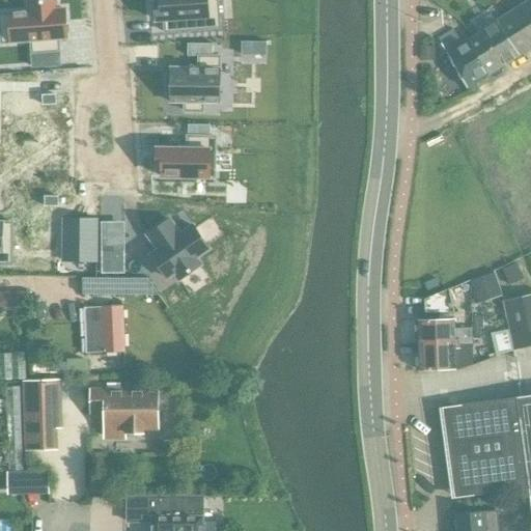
[(29,12),(0,14),(0,27),(1,44),(31,40),(32,53),(59,51),(58,39),(66,38),(64,9),(56,10),(55,0),(50,0),(28,2),(29,12)]
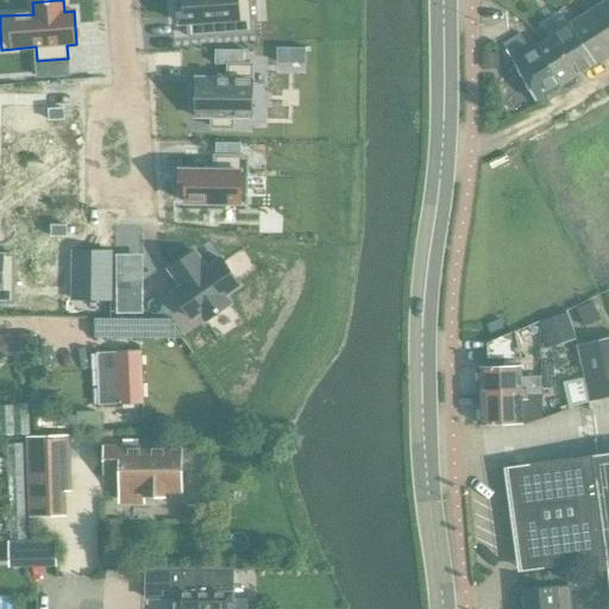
[(183,0),(177,1),(179,24),(188,23),(189,37),(252,32),(249,0),(183,0)]
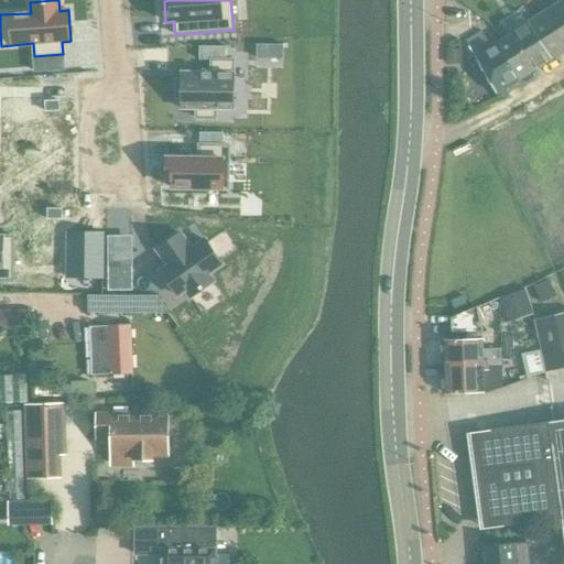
[(563,0),(562,0),(499,40),(510,57),(506,62),(517,79),(524,83),(532,78),(533,69),(563,50),(563,0)]
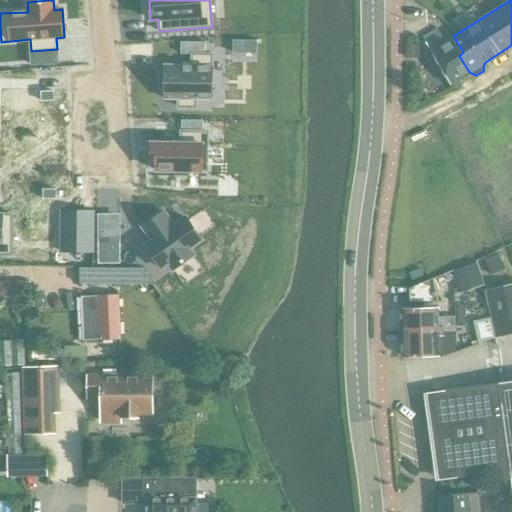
[(449,84),(469,72),(459,56),(463,52),(453,36),(444,41),(436,29),(423,37),(430,50),(430,51),(449,84)]
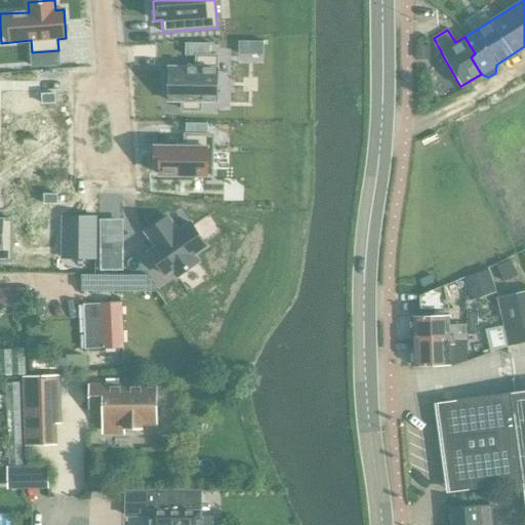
[(164,74),(163,90),(169,90),(169,102),(183,102),(183,110),(200,110),(200,102),(216,102),(217,55),(197,55),(197,68),(169,68),(169,74),(164,74)]
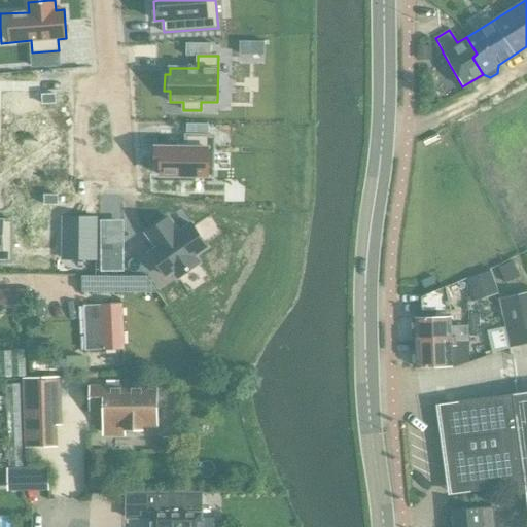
[(186,148),(155,147),(155,168),(161,168),(161,175),(213,176),(213,136),(186,136),(186,148)]
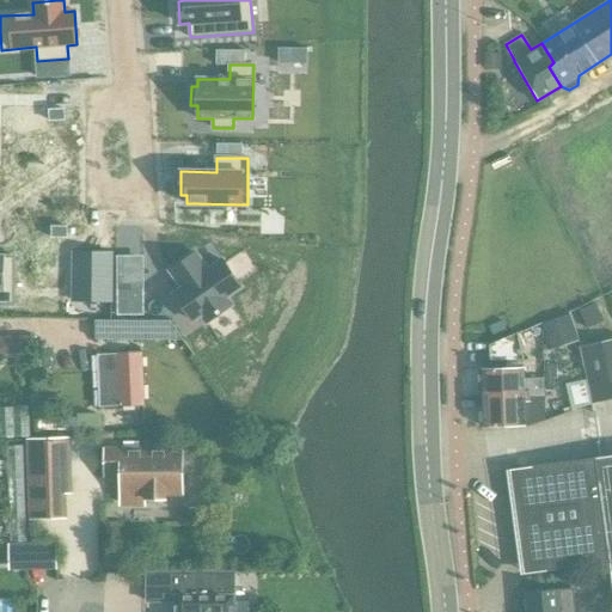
[(196,254),(170,271),(183,291),(176,297),(194,322),(201,316),(206,323),(232,305),(227,298),(240,287),(221,261),(208,270),(196,254)]
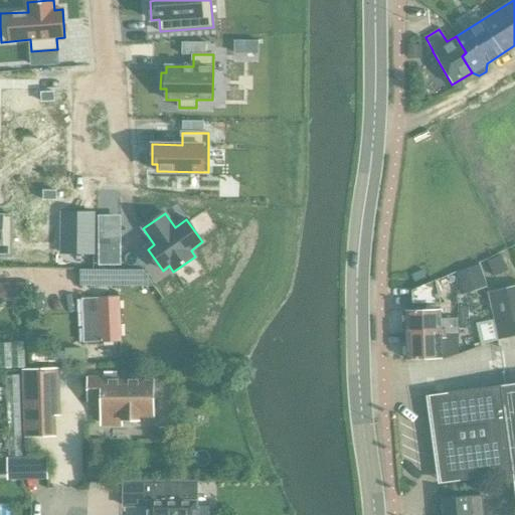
[(82,214),(82,222),(95,223),(95,214),(82,214)]
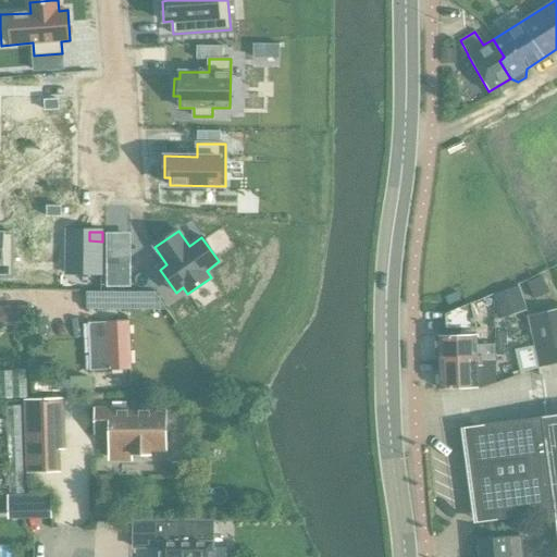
[(0,276),(12,277),(13,234),(0,233),(0,276)]
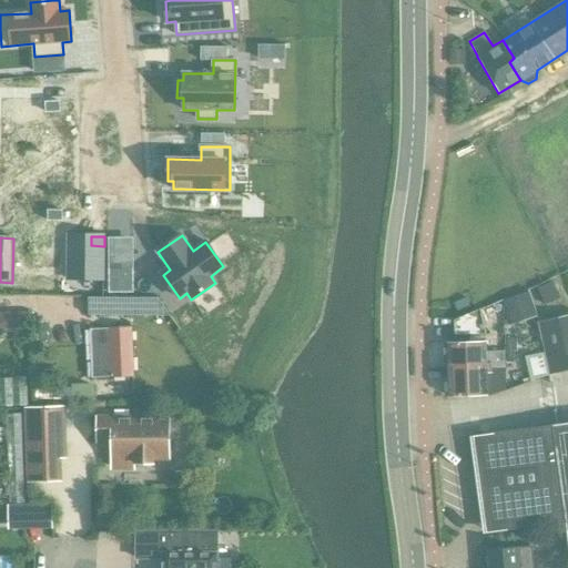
[(119,279),(110,279),(110,292),(119,292),(119,279)]
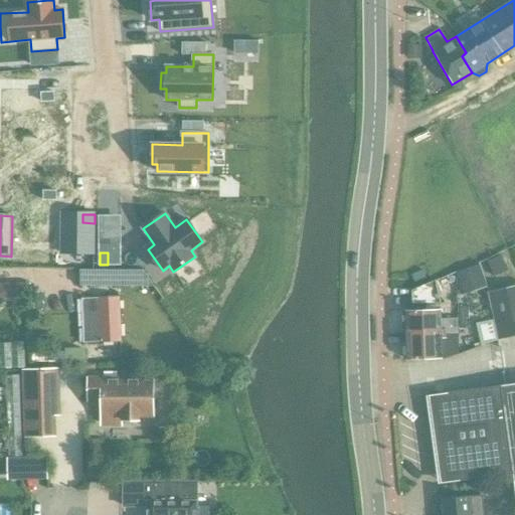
[(501,254),(487,262),(494,278),(508,271),(501,254)]
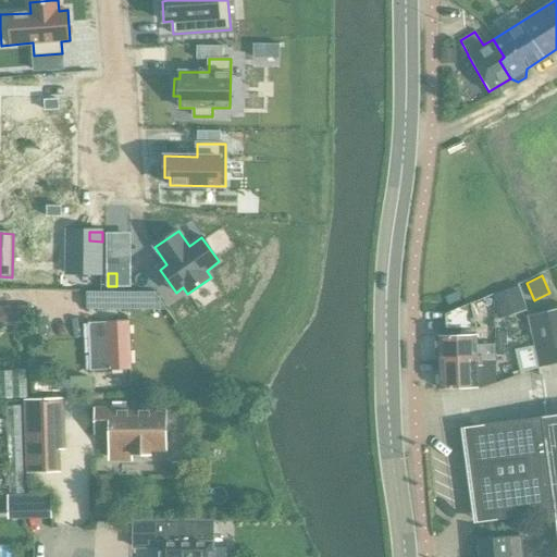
[(518,285),(493,295),(498,311),(523,301),(518,285)]
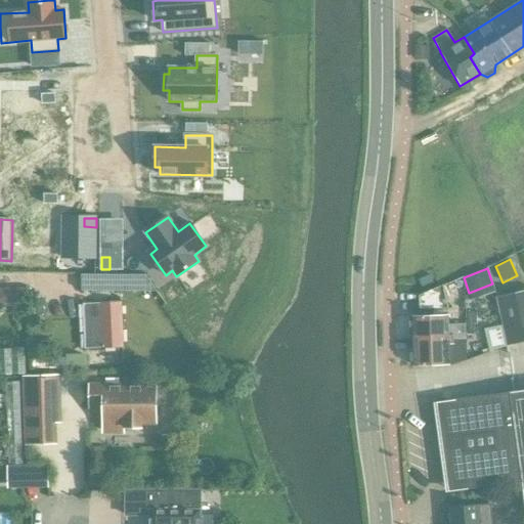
[(145,274),(81,274),(82,292),(157,292),(145,274)]
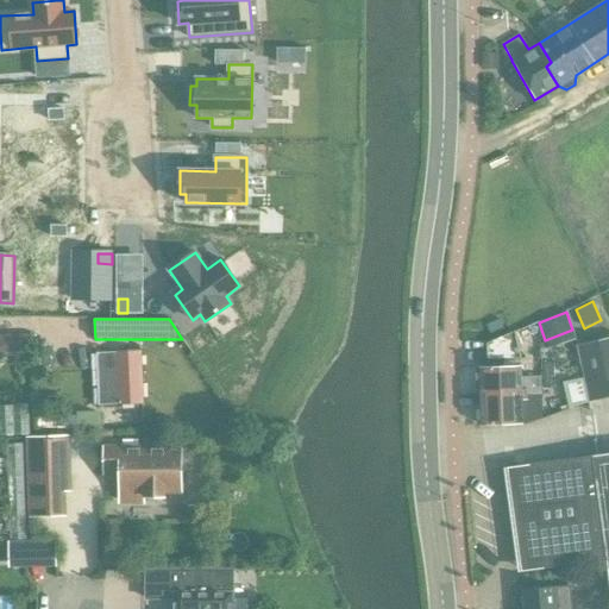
[(500,319),(487,324),(490,334),(504,328),(500,319)]
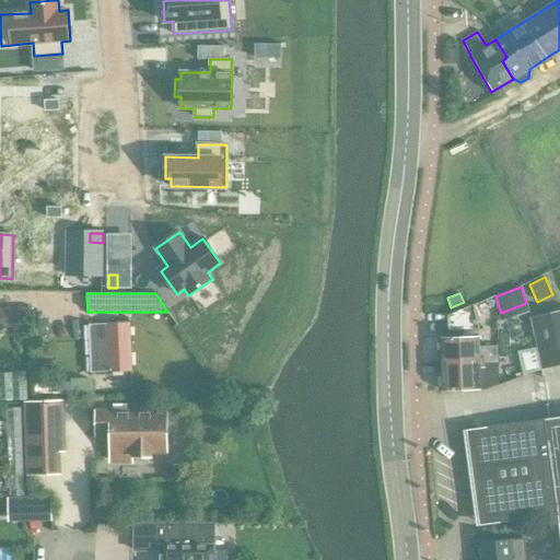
[(474,305),(462,310),(447,316),(448,331),(478,330),(474,305)]
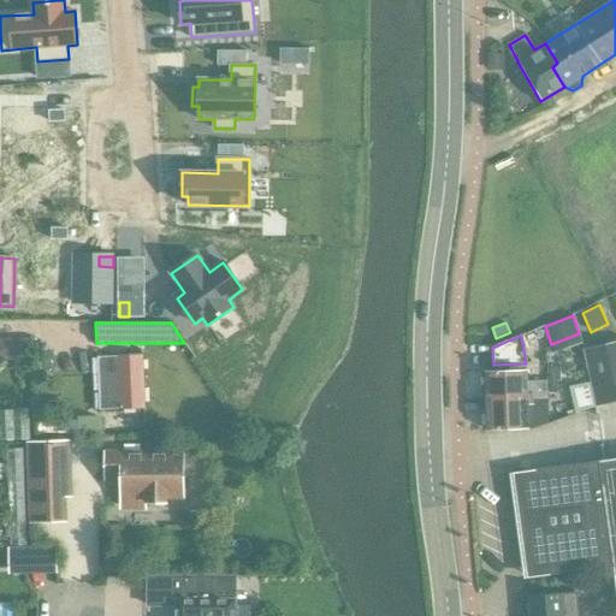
[(31,337),(30,337),(9,338),(9,355),(31,354),(31,337)]
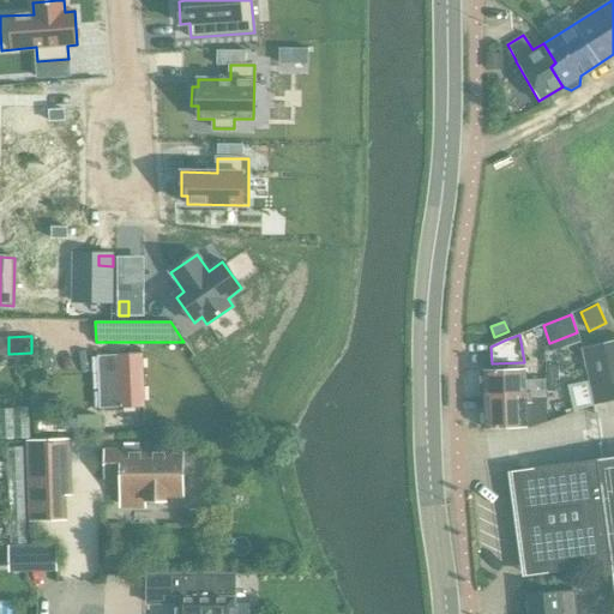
[(590,381),(567,386),(573,413),(595,404),(613,399),(613,338),(582,347),(590,381)]
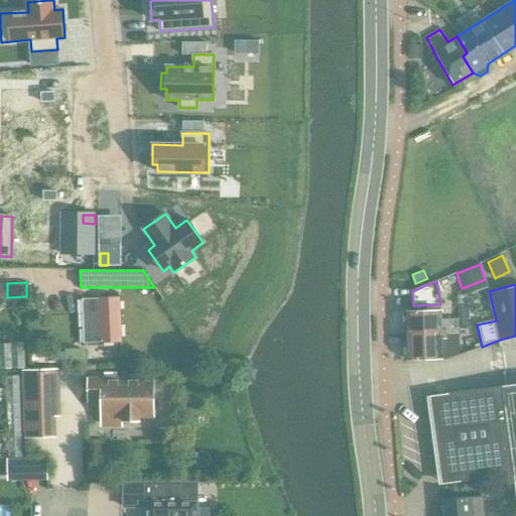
[(84,344),(120,342),(118,297),(82,299),(84,344)]
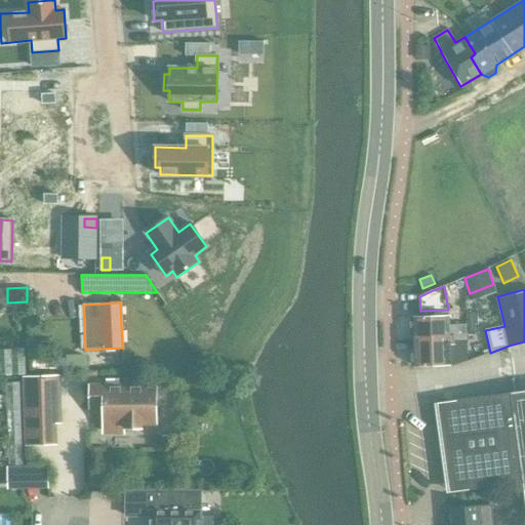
[(419,316),(412,316),(413,341),(453,339),(467,338),(467,325),(450,325),(449,315),(419,316)]
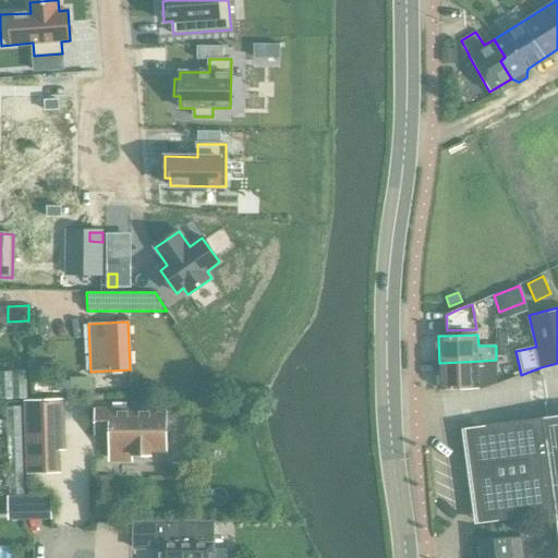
[(482,361),(439,363),(441,390),(478,389),(497,384),(496,362),(496,360),(482,361)]
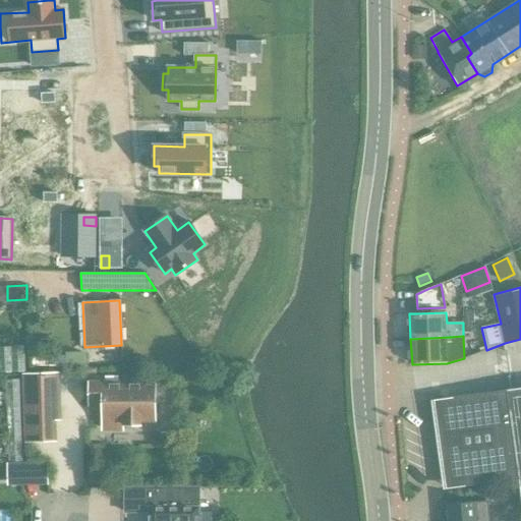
[(0,372),(25,372),(24,347),(0,347),(0,372)]
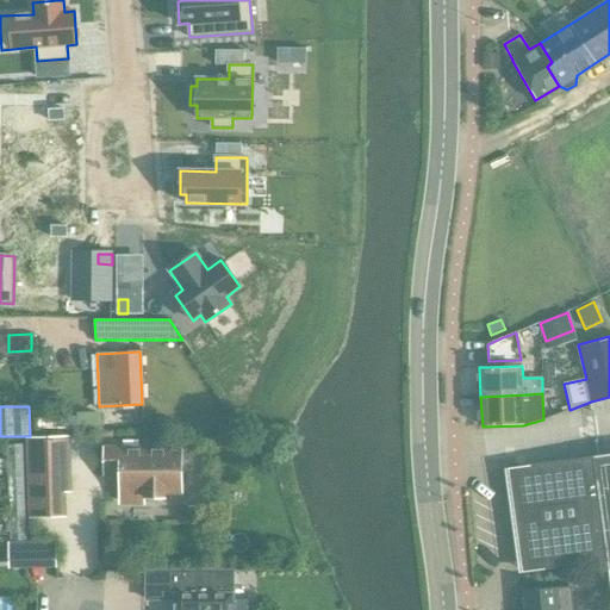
[(27,439),(31,518),(66,517),(64,492),(69,492),(68,437),(27,439)]
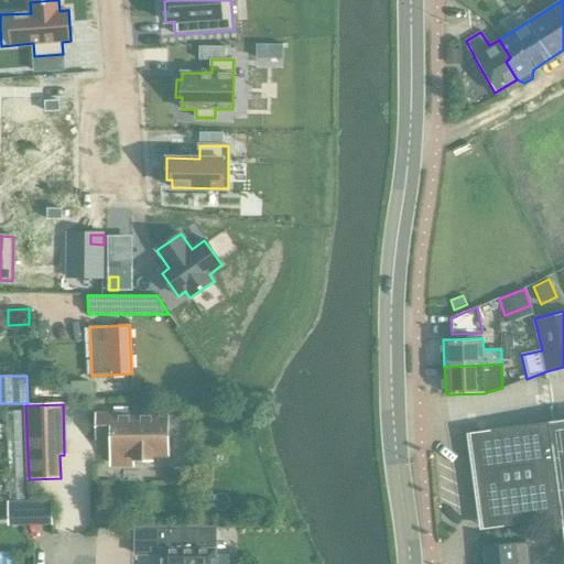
[(134,458),(169,457),(167,413),(96,413),(97,441),(111,441),(111,468),(134,467),(134,458)]
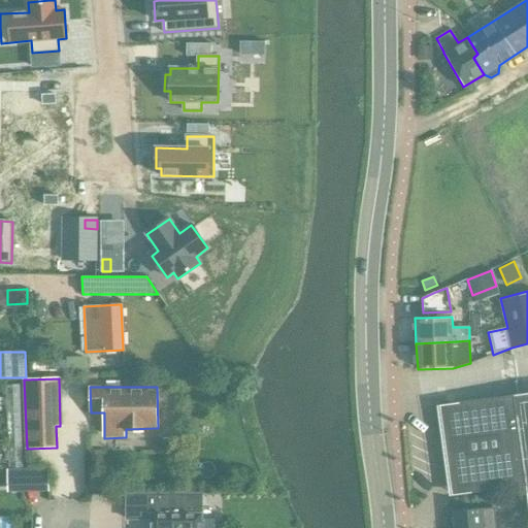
[(527,392),(442,404),(453,418),(446,423),(455,435),(448,440),(451,458),(459,462),(453,475),(461,480),(454,495),(525,485),(527,505),(527,392)]
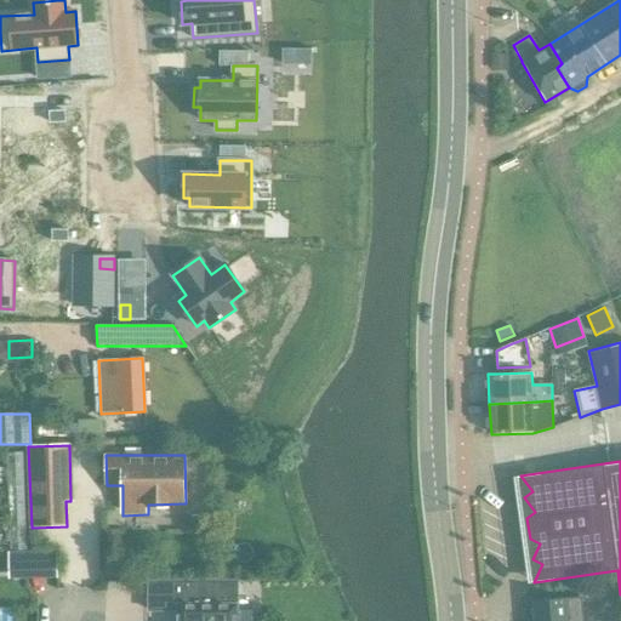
[(221,581),(148,581),(148,610),(149,610),(149,608),(177,608),(176,620),(252,620),(254,611),(235,611),(235,581),(221,581)]
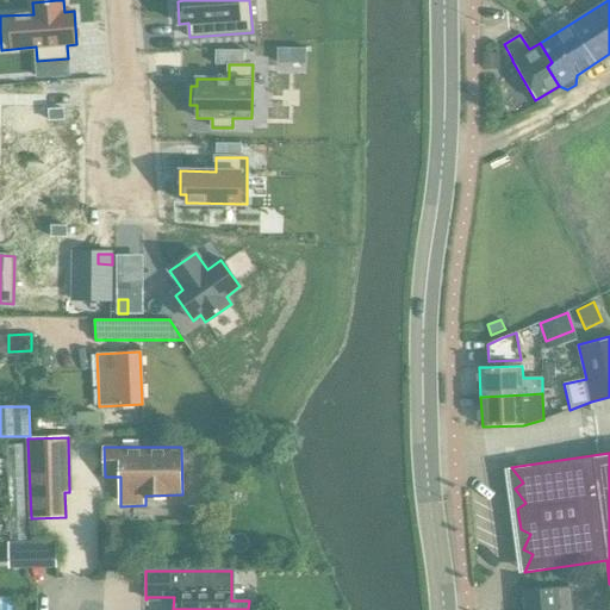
[(572,609),(571,587),(523,591),(524,609),(572,609)]
